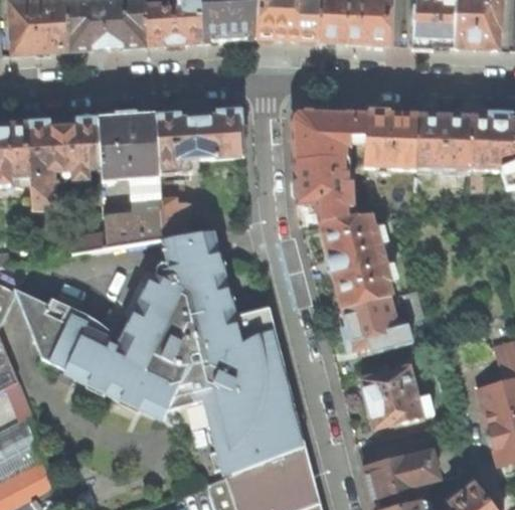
[(50,50),(68,49),(64,1),(64,0),(9,0),(10,18),(9,18),(10,31),(11,31),(12,52),(36,51),(36,52),(50,51),(50,50)]
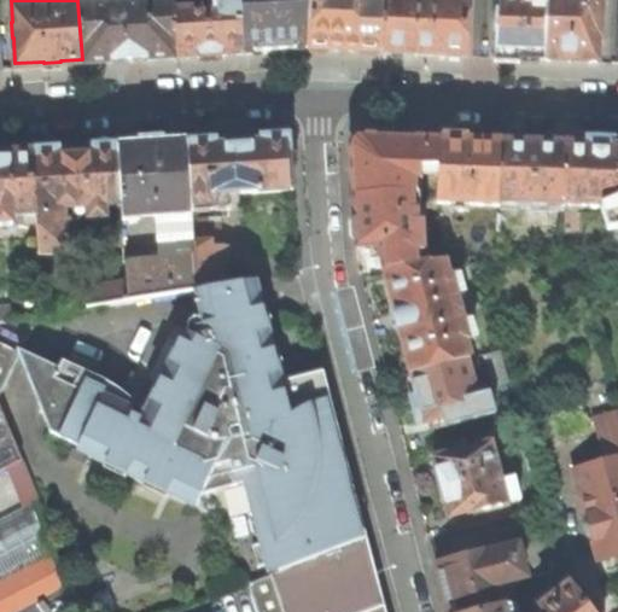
[(126,56),(176,53),(174,6),(173,0),(97,0),(77,1),(82,59),(126,56)]
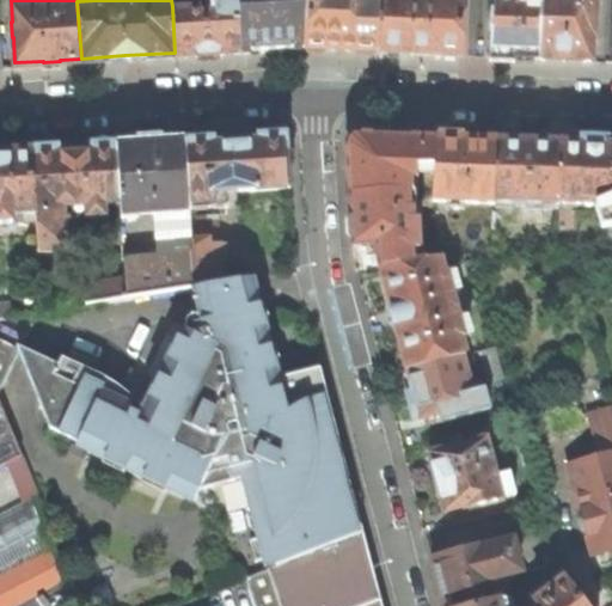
[(178,51),(242,48),(238,0),(210,0),(212,7),(201,8),(201,5),(172,6),(175,53),(178,51)]
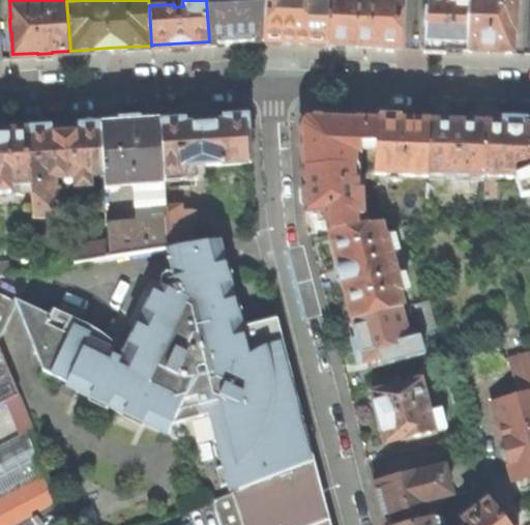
[(258,38),(261,38),(262,0),(206,0),(209,41),(258,38)]
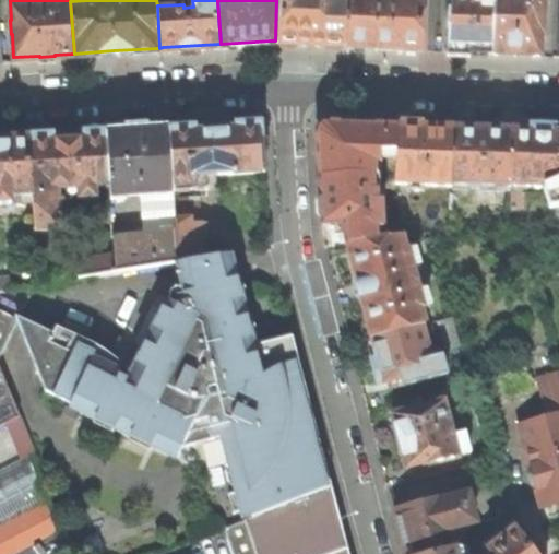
[(276,0),(275,40),(340,43),(346,43),(346,0),(276,0)]
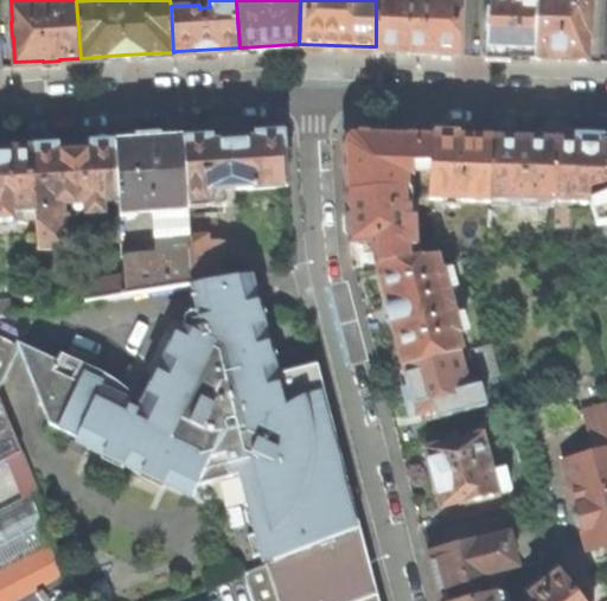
[(376,0),(376,46),(408,49),(458,50),(459,0),(376,0)]
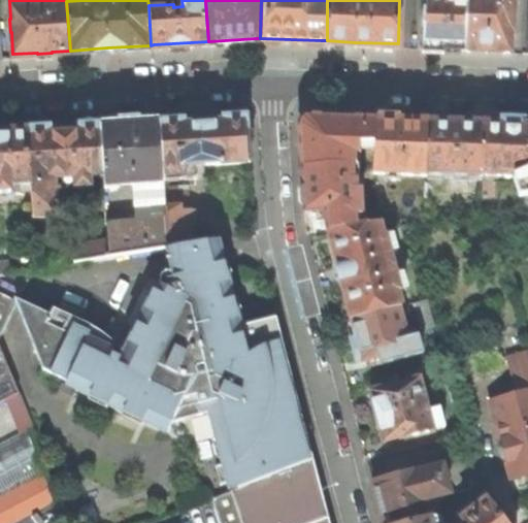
[(439,45),(464,46),(466,0),(423,0),(423,5),(422,21),(423,21),(422,44),(439,45)]
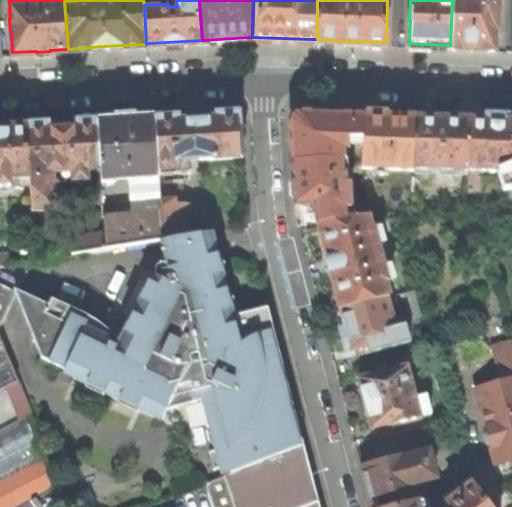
[(452,0),(450,45),(469,46),(494,46),(495,26),(497,27),(498,0),(452,0)]
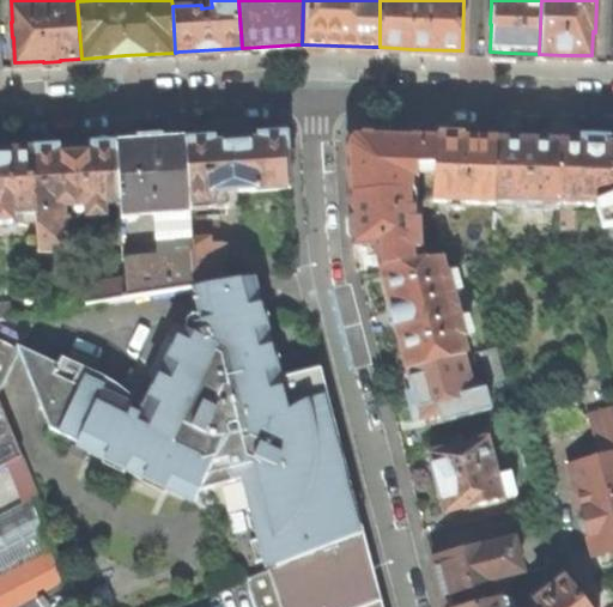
[(189,205),(228,202),(226,187),(290,183),(287,129),(229,133),(186,135),(189,205)]
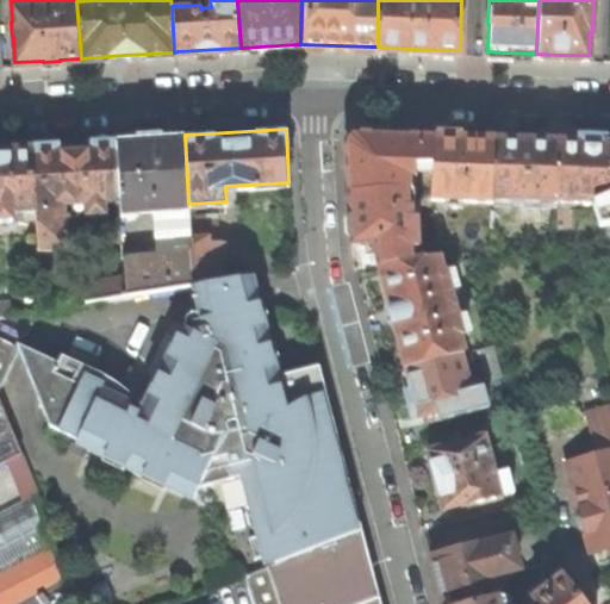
[(348,164),(349,187),(406,184),(409,184),(409,169),(415,169),(415,164),(433,164),(435,132),(359,130),(353,131),(346,136),(348,164)]
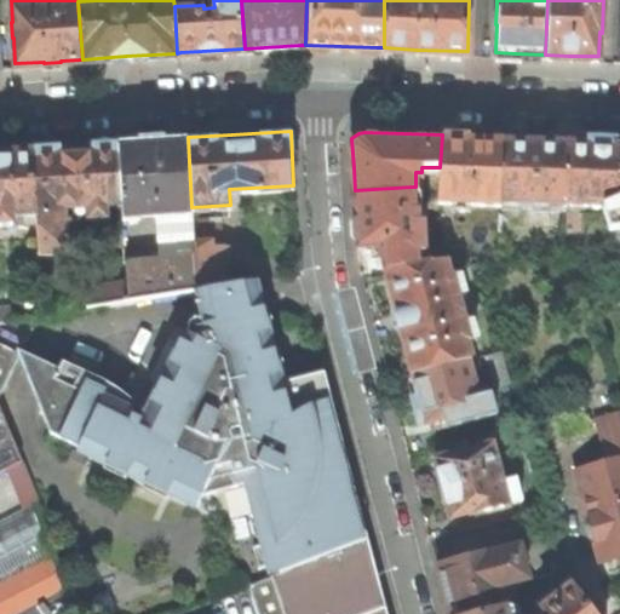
[(468,136),(442,135),(440,167),(438,198),(499,201),(499,199),(501,137),(468,136)]
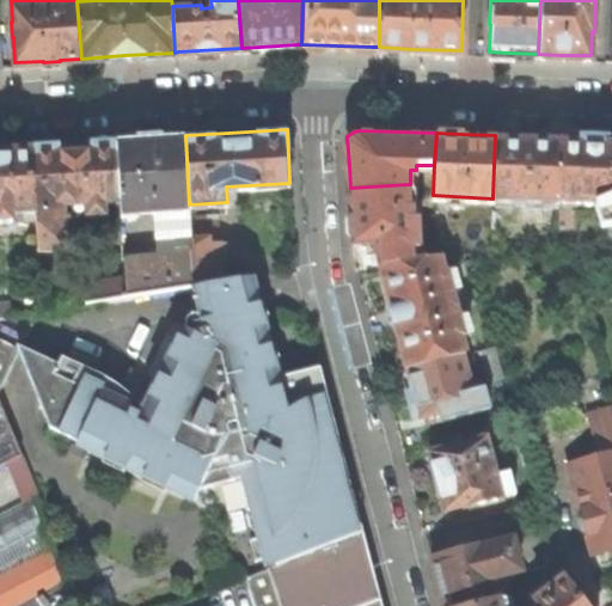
[(190,206),(189,204),(185,135),(145,138),(116,140),(120,197),(121,210),(139,209),(139,208),(151,207),(151,208),(190,206)]
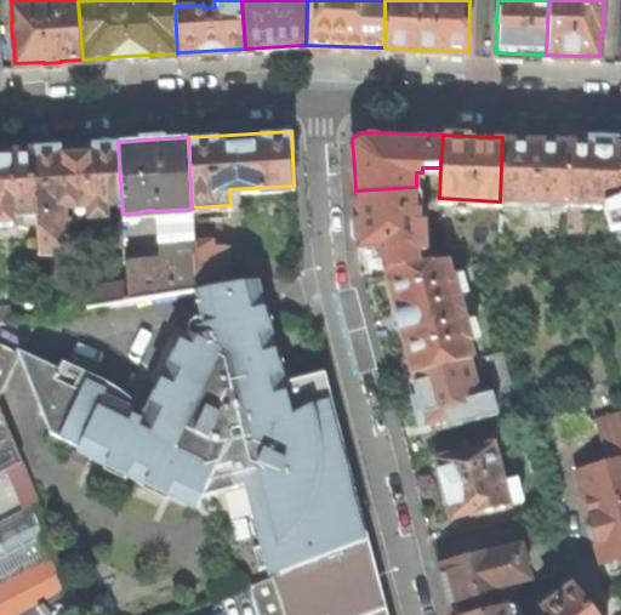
[(530,138),(502,137),(500,199),(564,200),(564,199),(567,141),(530,138)]
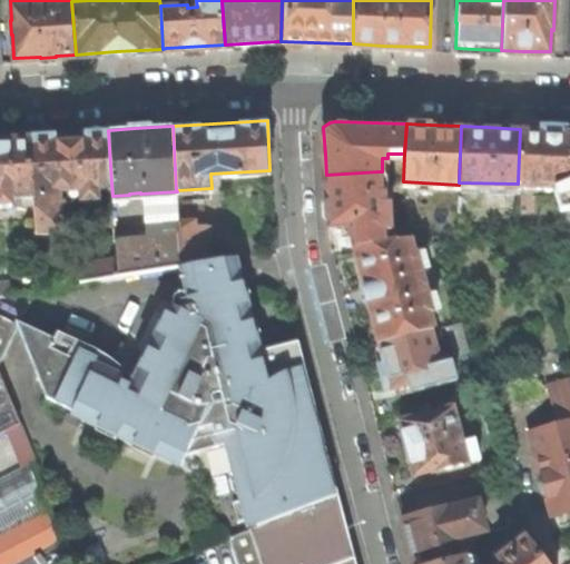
[(569,130),(544,129),(520,129),(518,182),(554,184),(569,177),(569,130)]
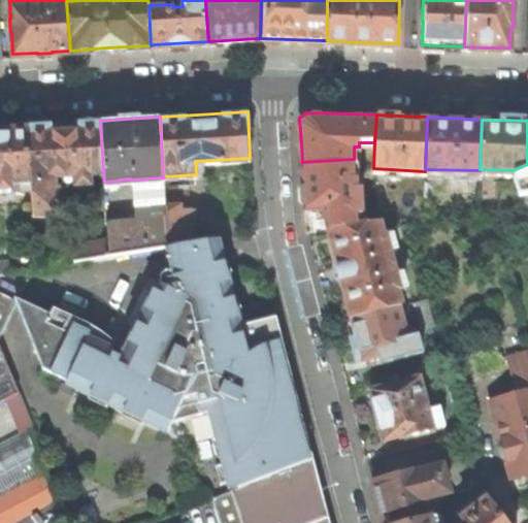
[(89,171),(103,170),(100,121),(60,123),(28,125),(31,178),(33,213),(56,211),(54,173),(75,172),(76,182),(90,182),(89,171)]
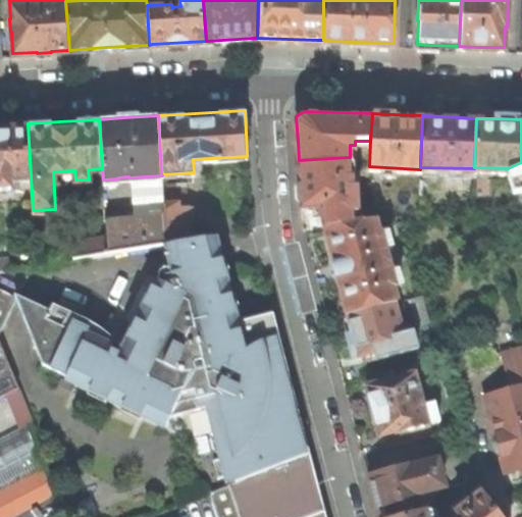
[(17,177),(31,176),(28,123),(0,125),(0,186),(18,185),(17,177)]
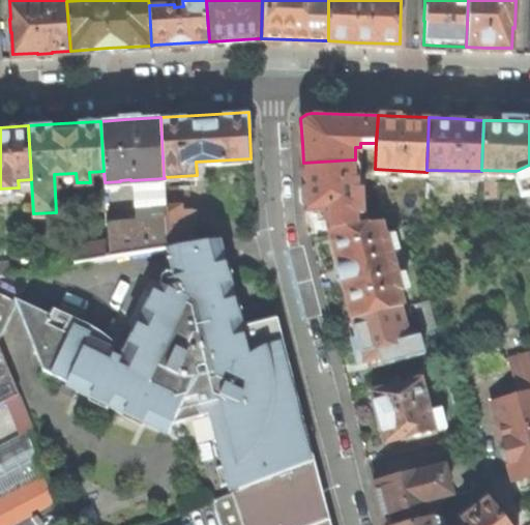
[(326,206),(329,226),(357,222),(357,211),(363,210),(361,184),(357,185),(357,175),(354,175),(353,159),(303,163),(305,195),(306,207),(326,206)]
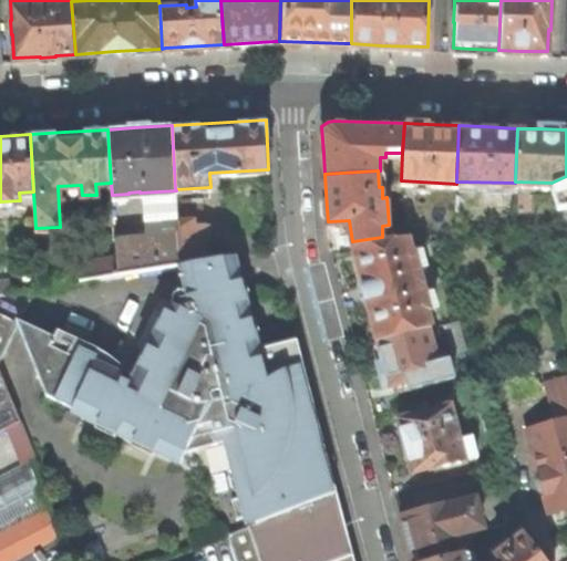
[(566,176),(552,183),(557,205),(566,201),(566,176)]
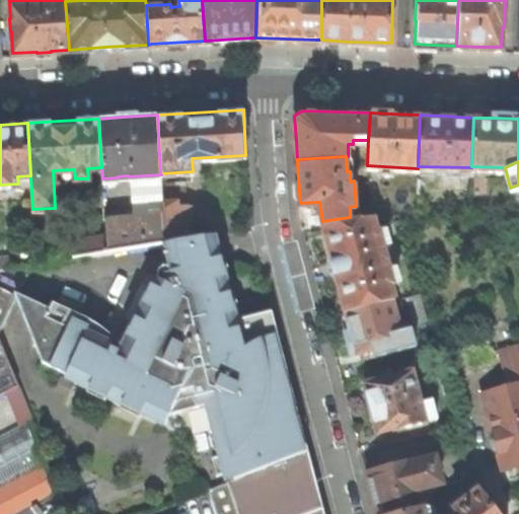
[(161,185),(162,198),(176,198),(177,204),(184,203),(182,176),(161,177),(161,185)]
